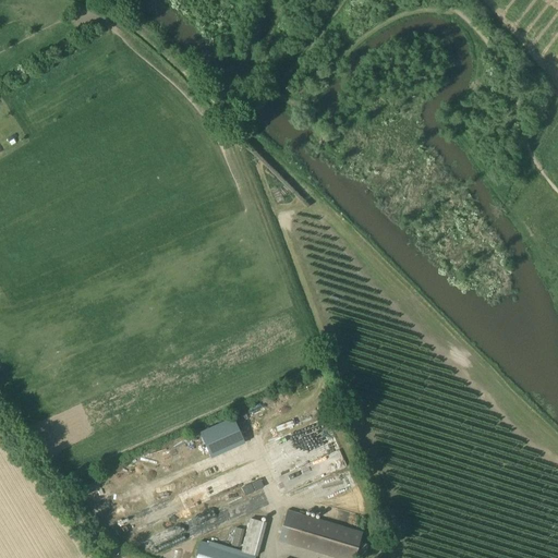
[(216,458),(251,444),(241,416),(206,431),(216,458)]
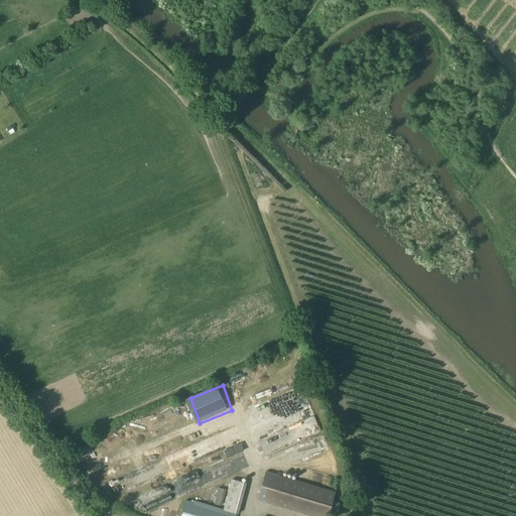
[(304,388),(246,409),(262,456),(320,434),(304,388)]
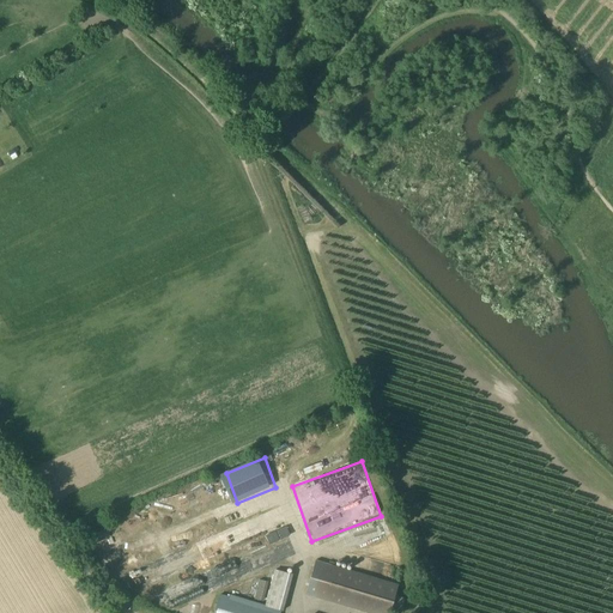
[(368,527),(374,540),(389,534),(382,520),(368,527)]
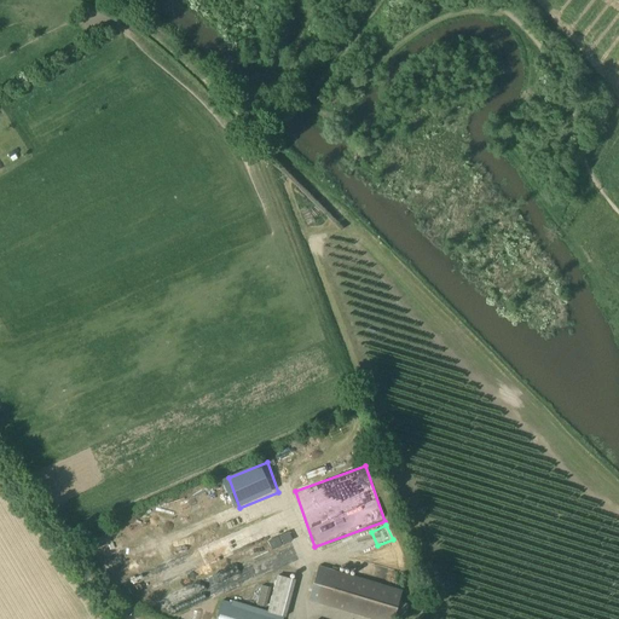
[(275,550),(295,541),(290,531),(270,541),(275,550)]
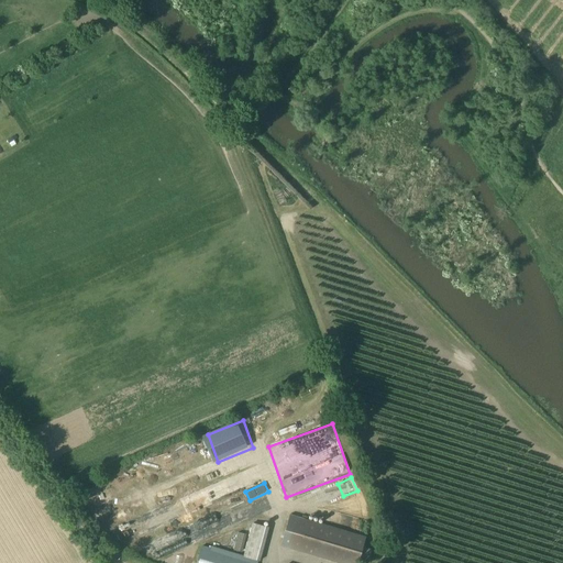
[(366,537),(329,526),(308,520),(290,515),(280,545),(340,562),(357,562),(360,558),(363,547),(366,537)]
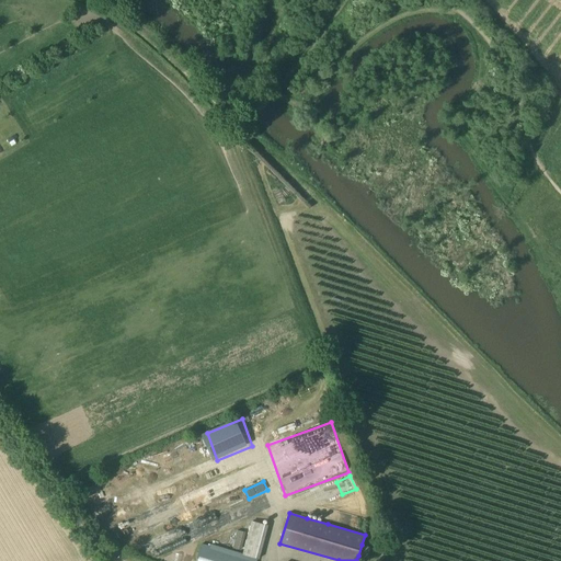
[(252,521),(243,550),(242,554),(259,559),(268,526),(252,521)]
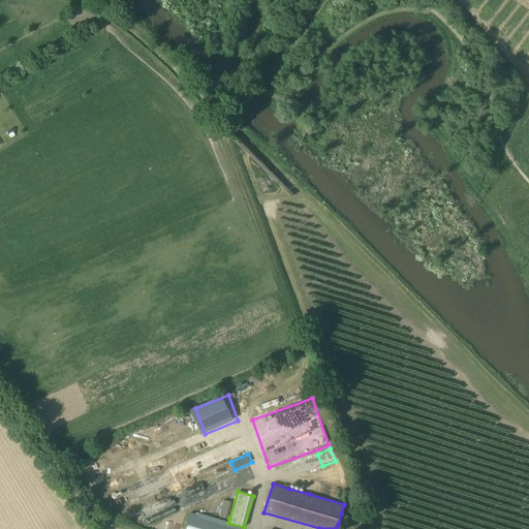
[(184,528),(242,528),(240,528),(241,527),(198,514),(197,516),(189,512),(184,528)]
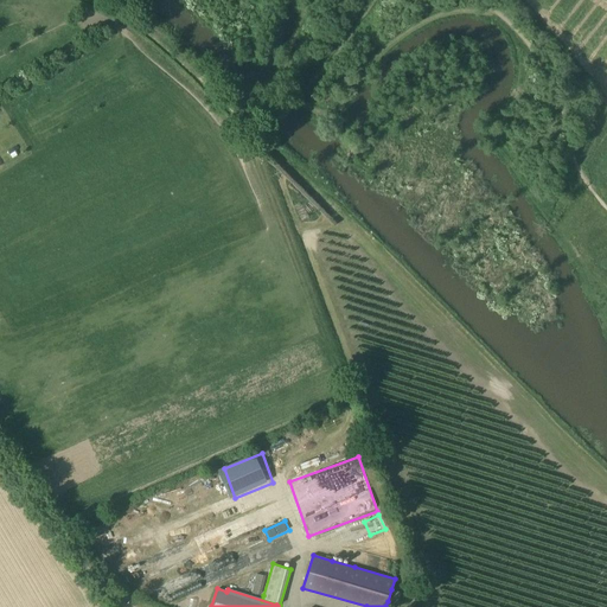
All buildings are outlined.
